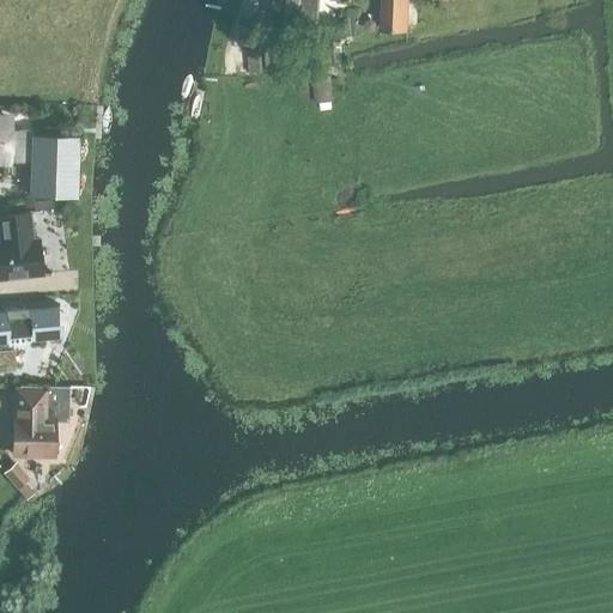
[(317,22),(317,0),(274,0),(273,19),(317,22)]
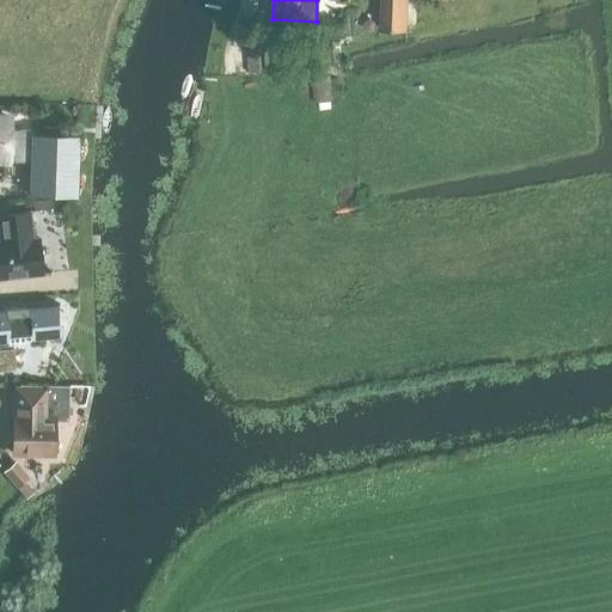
[(380,0),(380,30),(408,31),(409,0),(380,0)]
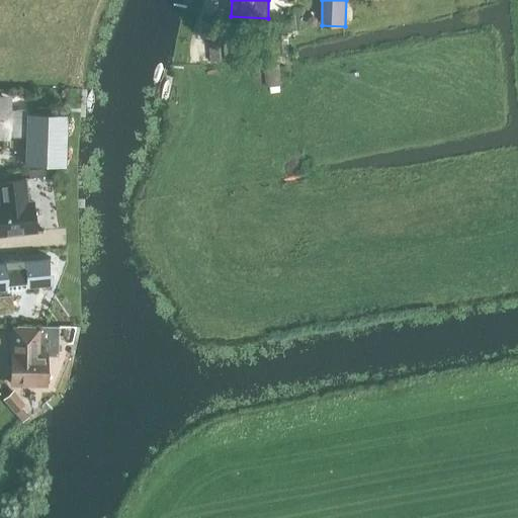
[(300,14),(271,13),(270,29),(299,30),(300,14)]
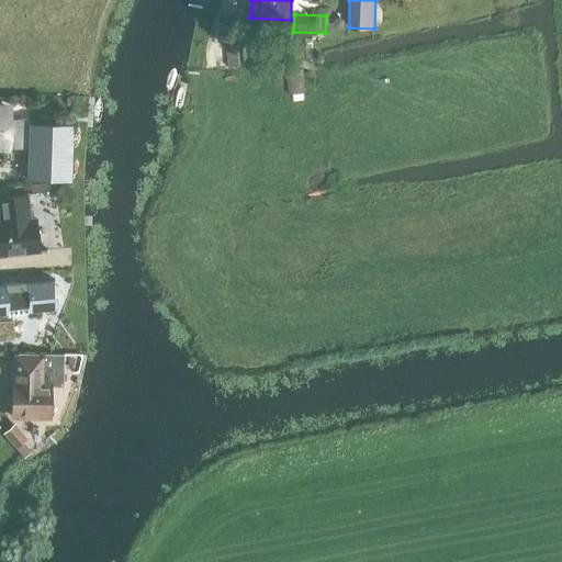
[(256,63),(256,57),(255,40),(243,41),(244,64),(256,63)]
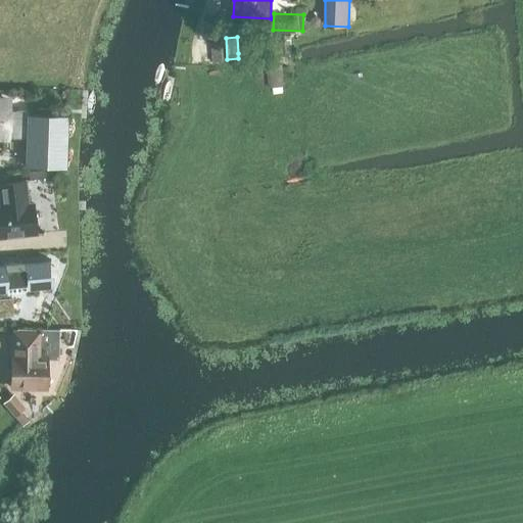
[(210,41),(212,62),(224,61),(222,41),(210,41)]
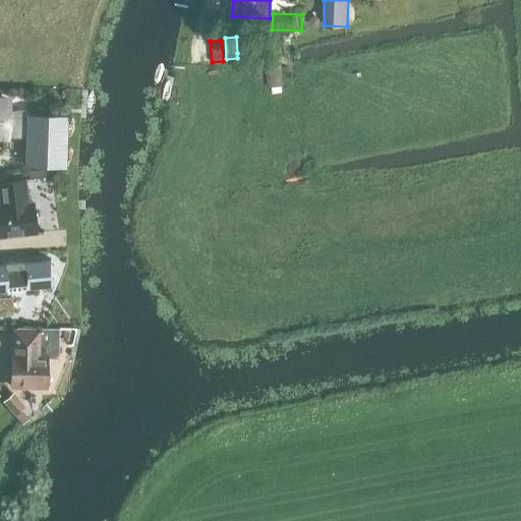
[(269,88),(283,85),(281,64),(267,65),(269,88)]
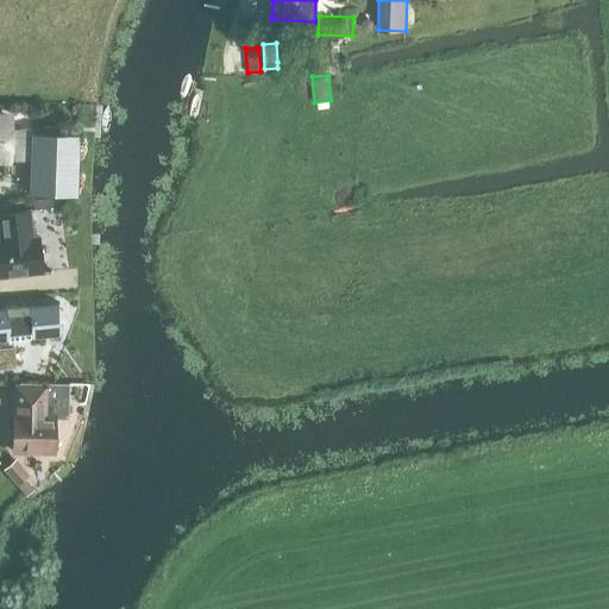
[(0,159),(31,161),(32,133),(32,130),(10,129),(10,117),(0,115),(0,159)]
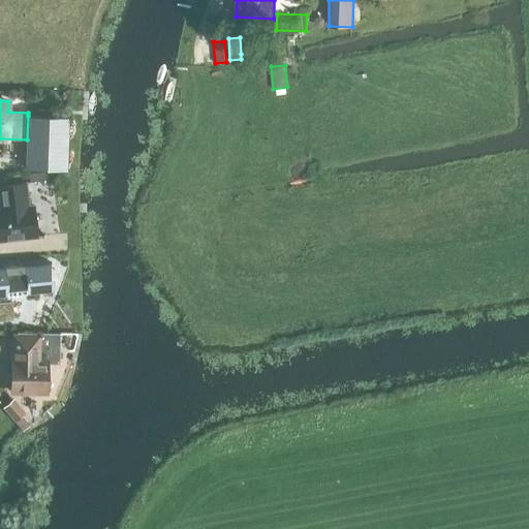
[(66,169),(69,118),(28,116),(27,139),(26,168),(66,169)]
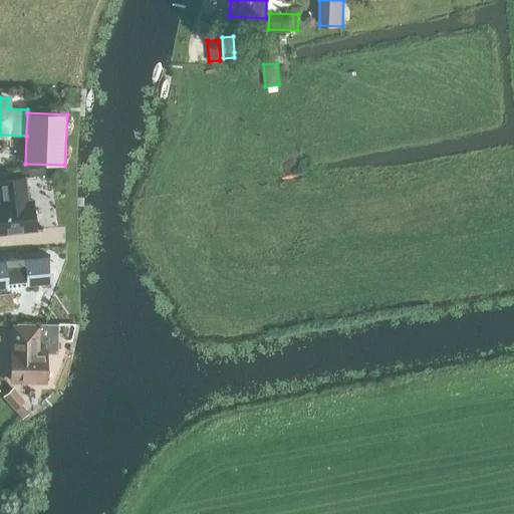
[(0,234),(40,230),(36,200),(31,200),(28,177),(2,180),(5,203),(0,203),(0,234)]
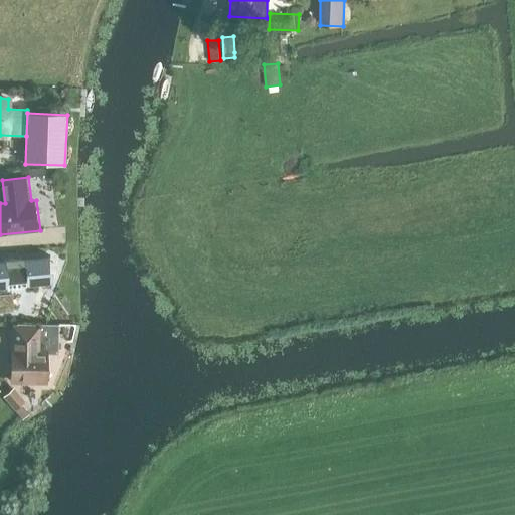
[(0,287),(50,283),(48,255),(0,260),(0,287)]
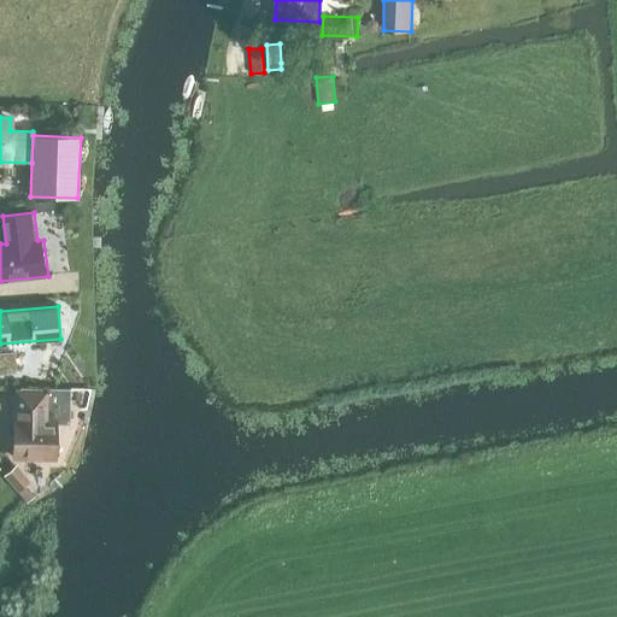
[(13,354),(0,356),(0,371),(15,370),(13,354)]
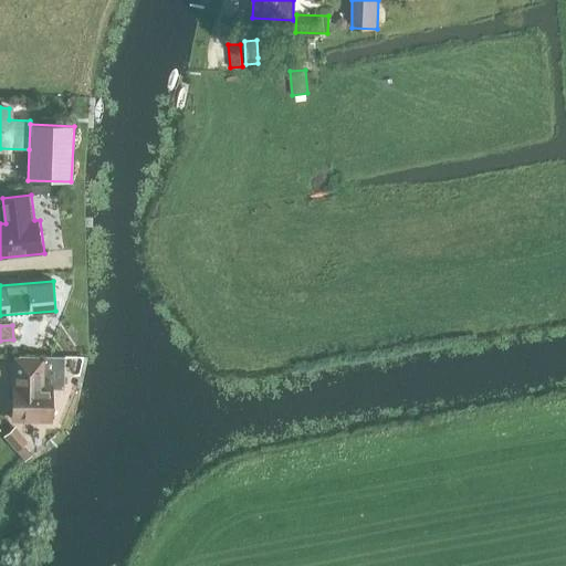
[(63,356),(17,355),(17,356),(13,356),(13,387),(11,387),(11,418),(49,419),(50,388),(63,389),(63,374),(63,356)]
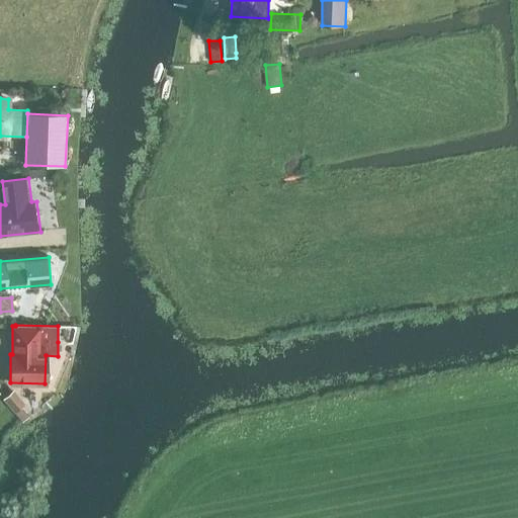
[(15,394),(9,394),(3,399),(14,412),(20,407),(20,401),(15,394)]
